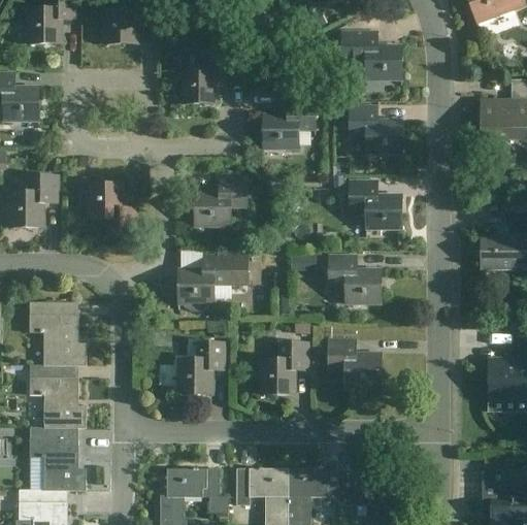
[(21,42),(21,44),(61,43),(61,19),(75,19),(74,0),(45,0),(46,7),(27,7),(27,42),(21,42)]
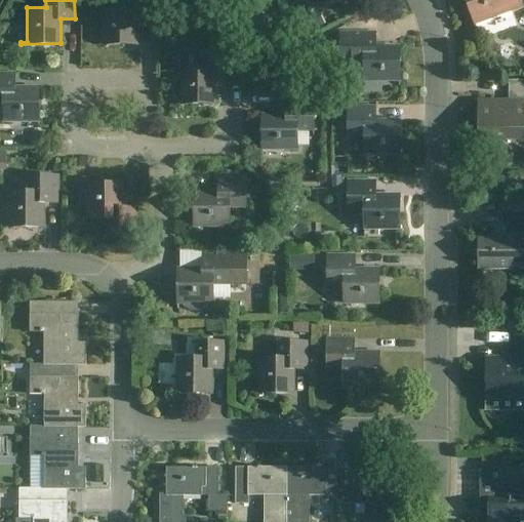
[(96,42),(96,43),(137,44),(137,18),(151,18),(150,0),(121,0),(122,7),(103,7),(103,42),(96,42)]
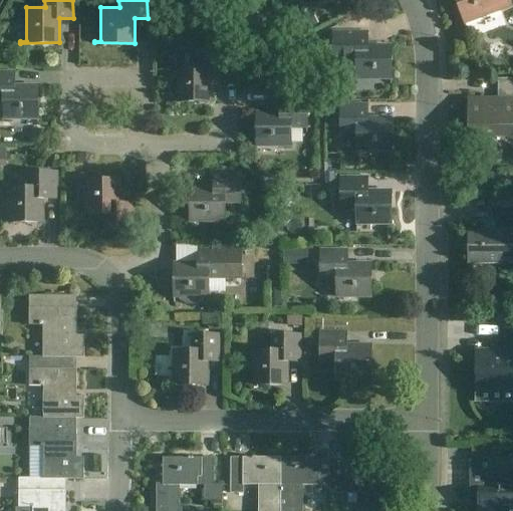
[(468,31),(465,21),(510,3),(508,0),(454,0),(467,31),(468,31)]
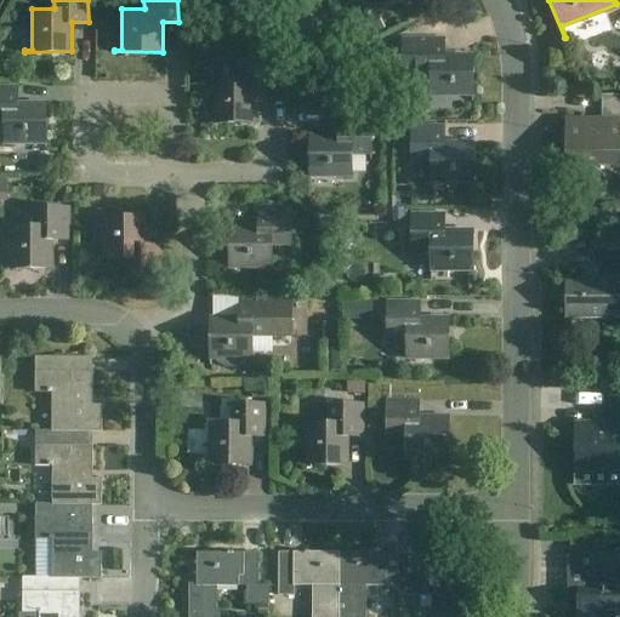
[(470,93),(470,100),(472,100),(472,52),(443,52),(443,35),(410,35),(410,76),(411,76),(411,70),(430,70),(430,93),(470,93)]
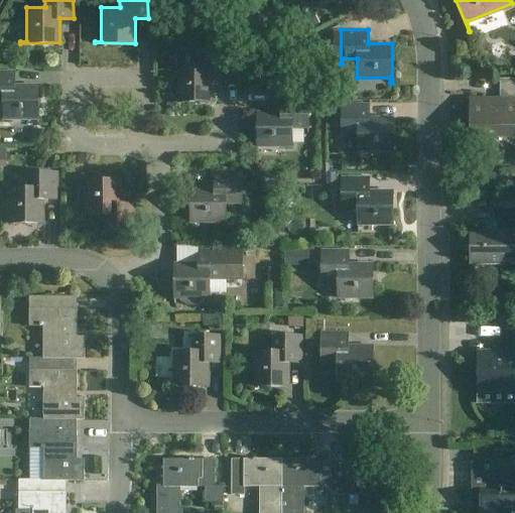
[(172,101),(212,101),(212,77),(225,77),(225,48),(191,48),(190,50),(197,50),(197,66),(177,66),(177,99),(172,99),(172,101)]
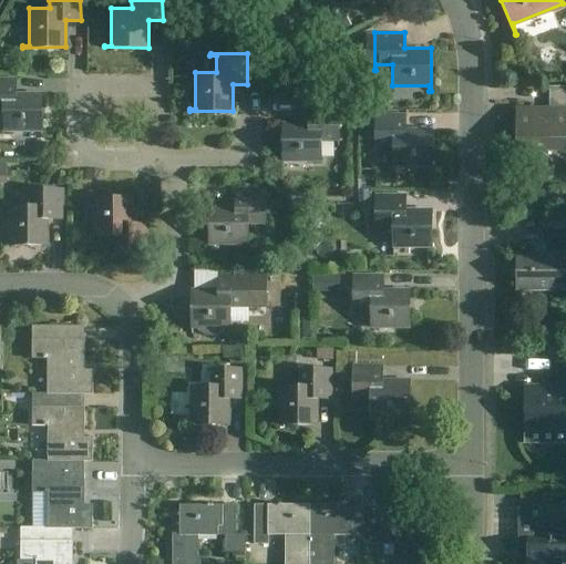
[(39,130),(39,135),(41,135),(41,93),(16,93),(16,78),(0,78),(0,109),(1,109),(1,130),(39,130)]
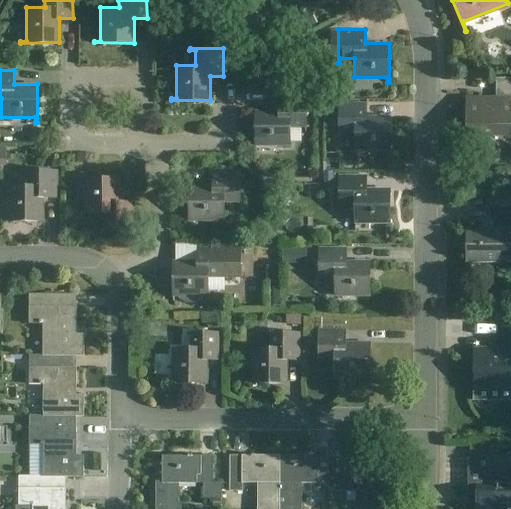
[(465,147),(465,133),(510,134),(510,98),(510,97),(510,76),(495,77),(494,97),(464,97),(464,147),(465,147)]
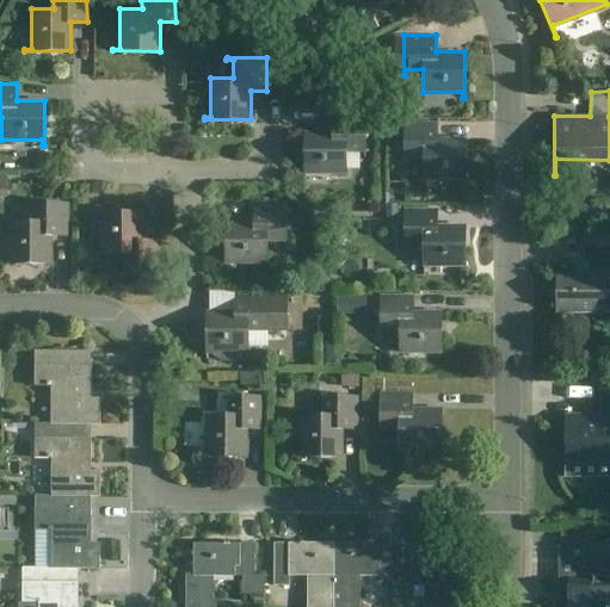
[(362,149),(362,156),(364,156),(364,116),(331,115),(331,131),(303,131),(302,178),(305,178),(305,172),(345,172),(345,149),(362,149)]
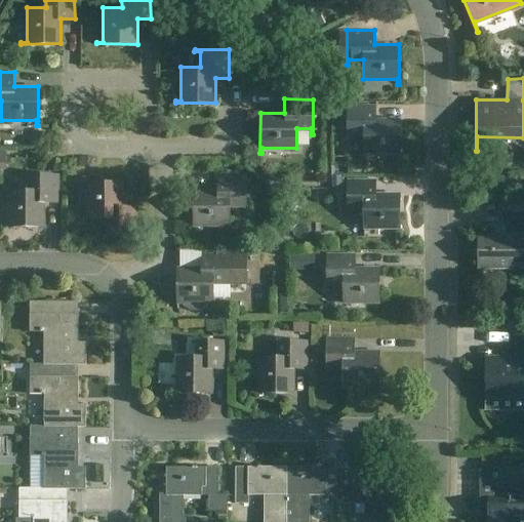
[(397,153),(397,158),(399,158),(399,118),(374,118),(374,105),(347,105),(347,138),(348,138),(348,133),(363,133),(363,153),(397,153)]
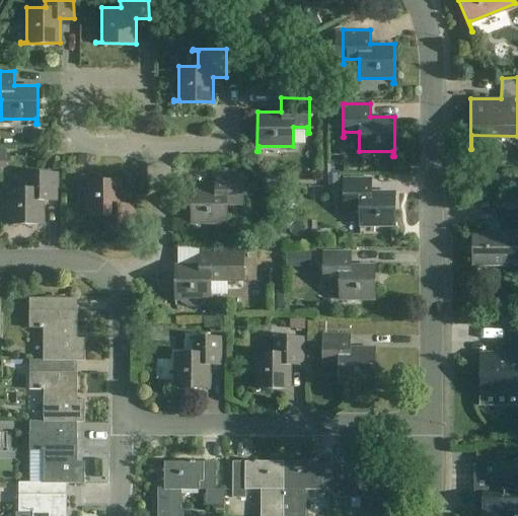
[(2,221),(2,223),(43,223),(43,199),(56,199),(56,171),(21,171),(21,172),(27,172),(27,187),(8,187),(8,221),(2,221)]
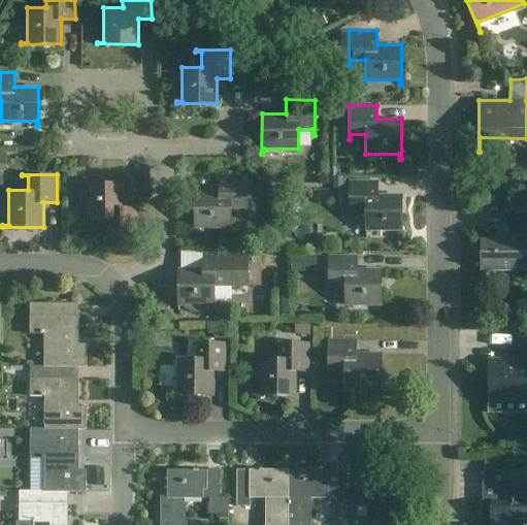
[(244,206),(245,211),(246,211),(246,176),(218,176),(218,191),(194,191),(194,231),(195,231),(195,226),(230,226),(230,206),(244,206)]
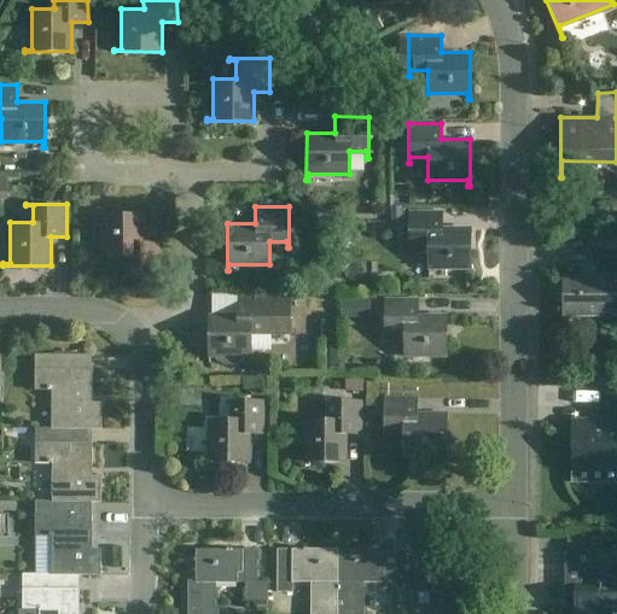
[(467,267),(467,273),(470,273),(470,227),(441,227),(441,210),(408,210),(408,250),(409,251),(409,244),(428,244),(428,267),(467,267)]
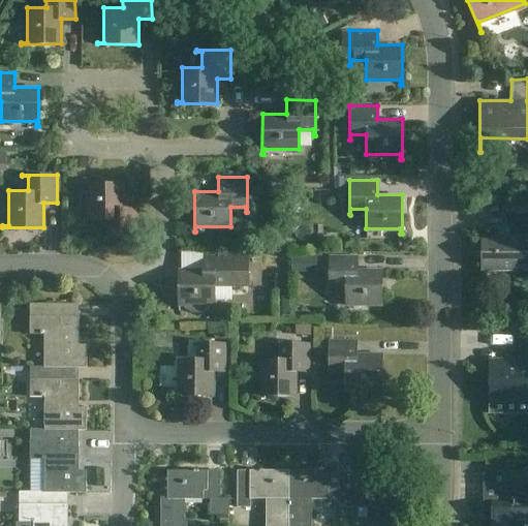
[(101,234),(101,236),(136,236),(136,207),(122,207),(122,183),(82,183),(82,185),(88,185),(88,219),(107,219),(107,234),(101,234)]
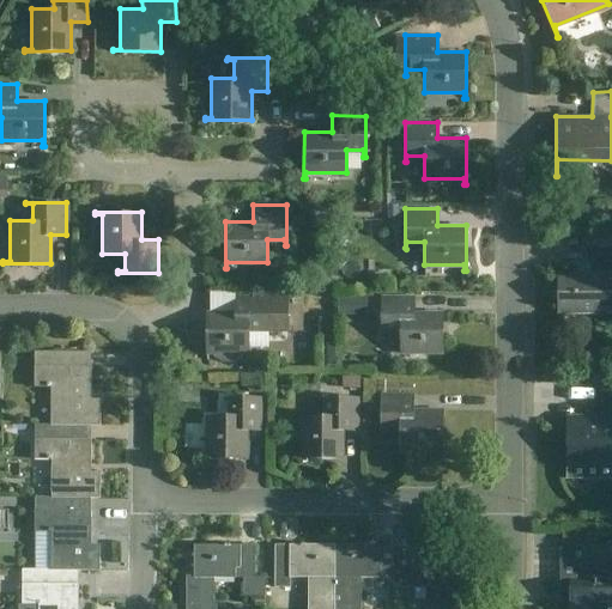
[(556,273),(556,314),(556,326),(558,324),(558,312),(611,311),(611,244),(573,245),(573,247),(586,247),(586,265),(588,265),(588,273),(556,273)]
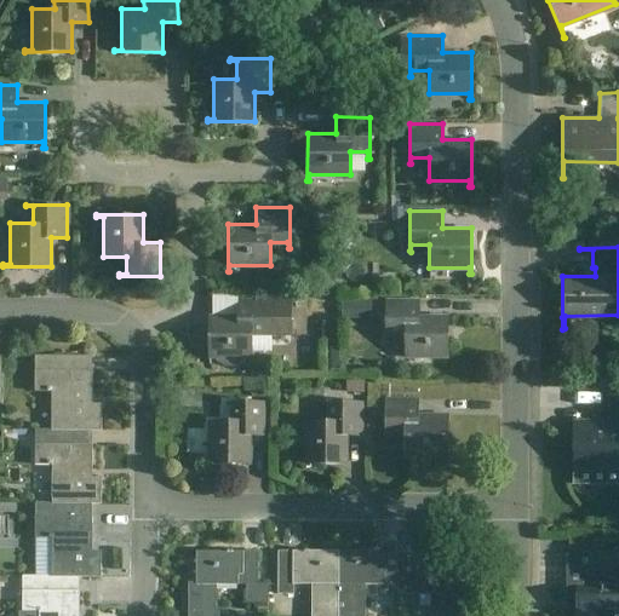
[(210,355),(213,355),(216,360),(224,364),(234,364),(242,360),(245,356),(251,356),(251,333),(268,333),(268,344),(270,344),(270,333),(290,333),(290,298),(270,298),(270,294),(269,294),(269,298),(238,298),(238,315),(208,315),(208,362),(210,362),(210,355)]
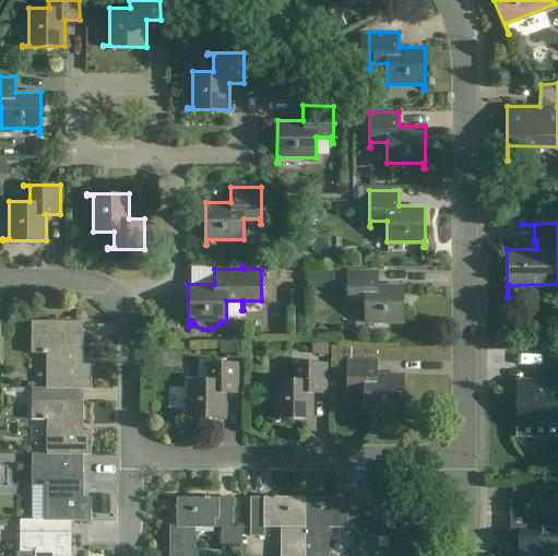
[(347,270),(347,286),(347,306),(348,306),(348,300),(365,300),(365,321),(402,320),(402,327),(403,327),(403,284),(377,284),(377,270),(347,270)]
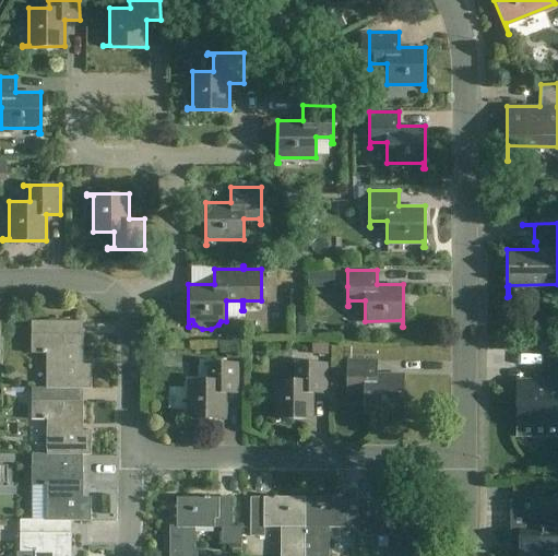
[(272,308),(265,324),(279,329),(285,314),(272,308)]
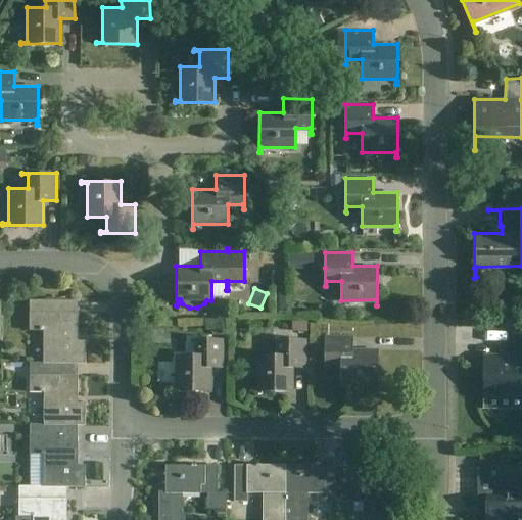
[(55,362),(55,363),(85,362),(85,340),(72,340),(72,332),(77,332),(77,312),(70,312),(70,300),(78,300),(78,299),(29,299),(29,330),(43,330),(43,361),(43,362),(55,362)]
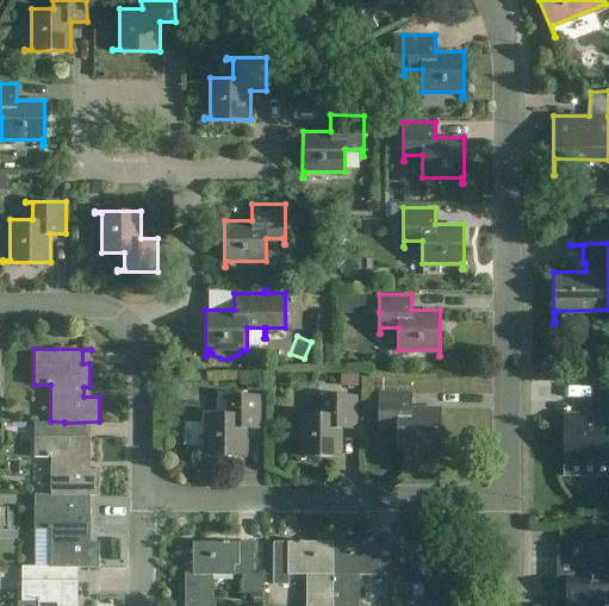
[(439,448),(439,455),(440,455),(440,408),(410,407),(410,392),(380,392),(380,387),(379,387),(379,435),(380,435),(380,425),(398,425),(398,448),(439,448)]
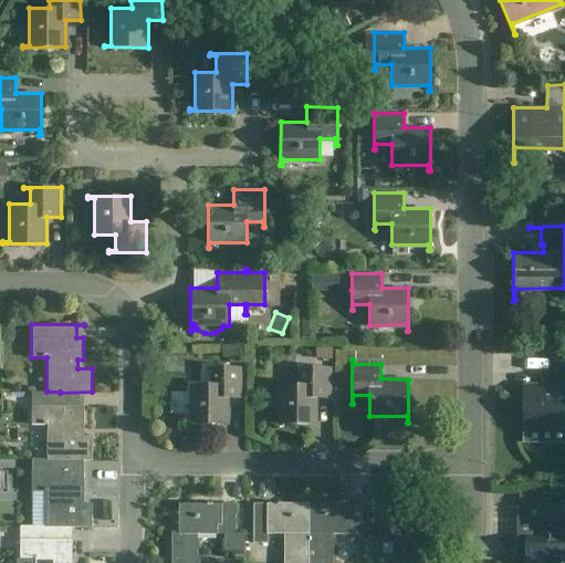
[(184,421),(184,423),(227,423),(227,396),(242,396),(242,366),(205,366),(205,367),(210,367),(210,384),(189,384),(190,421),(184,421)]
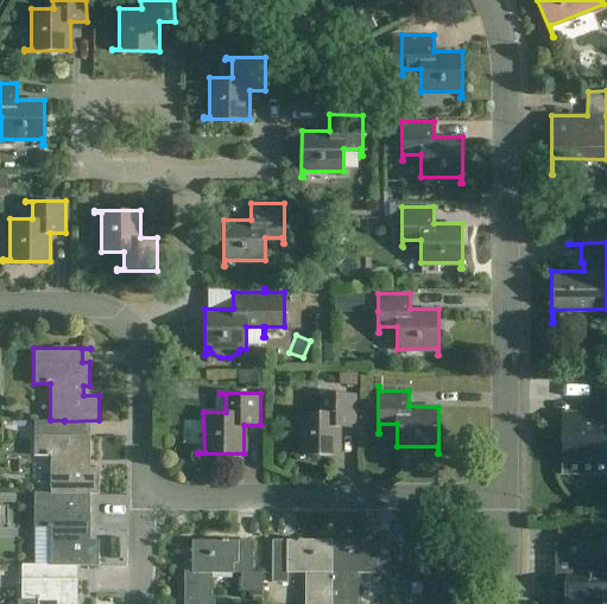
[(292,453),(339,453),(339,425),(354,425),(354,393),(315,393),(315,394),(321,394),(321,412),(299,412),(299,451),(292,451),(292,453)]
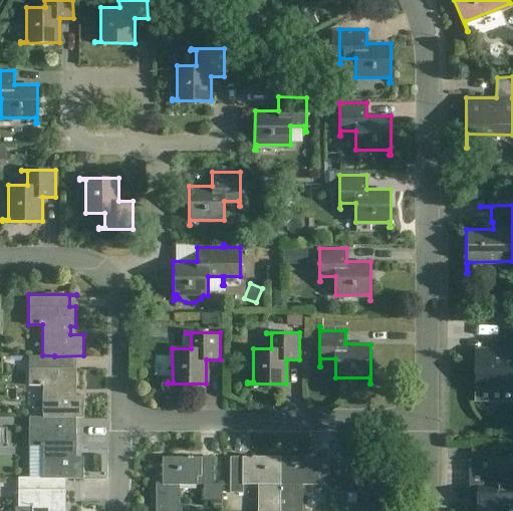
[(512,390),(512,335),(500,335),(500,337),(501,337),(501,349),(474,349),(474,404),(475,404),(475,391),(512,390)]
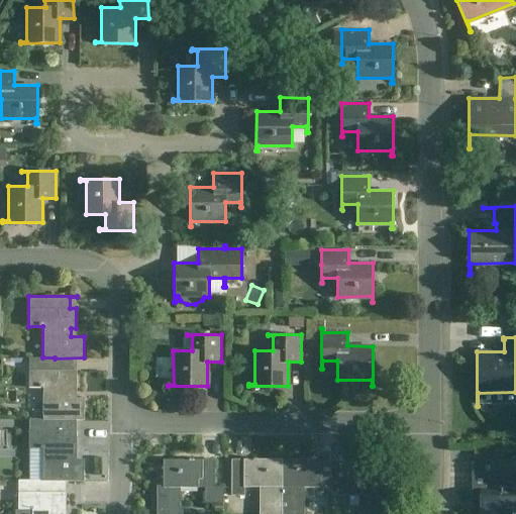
[(42,357),(42,356),(28,356),(28,387),(42,387),(42,417),(42,418),(73,418),(73,419),(84,419),(84,397),(71,397),(71,389),(76,389),(76,370),(55,370),(55,358),(55,357),(42,357)]
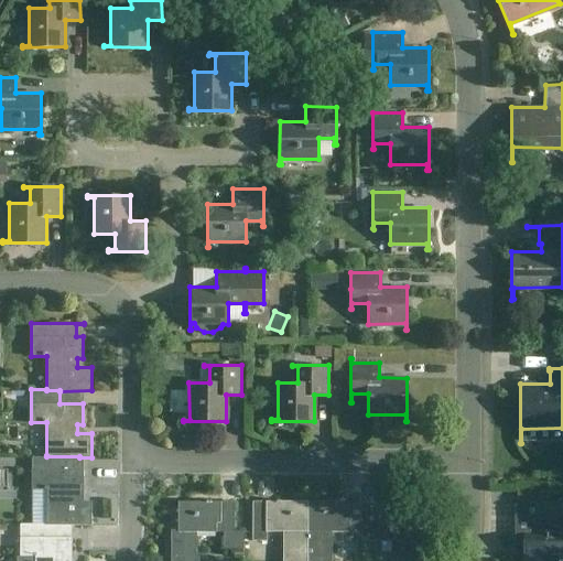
[(46,456),(46,455),(31,455),(31,488),(46,488),(46,522),(46,524),(67,524),(67,525),(90,525),(90,500),(77,500),(77,492),(84,491),(83,470),(79,470),(79,457),(79,456),(46,456)]
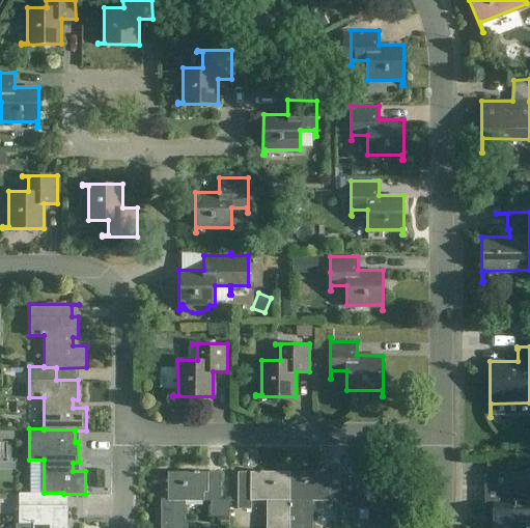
[(160,498),(160,527),(186,527),(187,523),(184,523),(184,500),(211,500),(211,515),(219,515),(220,523),(228,523),(228,497),(220,497),(220,471),(167,471),(167,498),(160,498)]
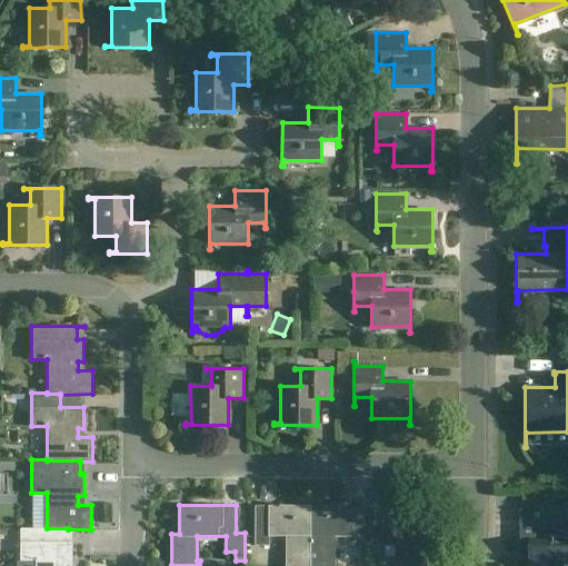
[(309,565),(309,505),(253,505),(253,545),(268,545),(268,536),(285,536),(284,565),(309,565)]
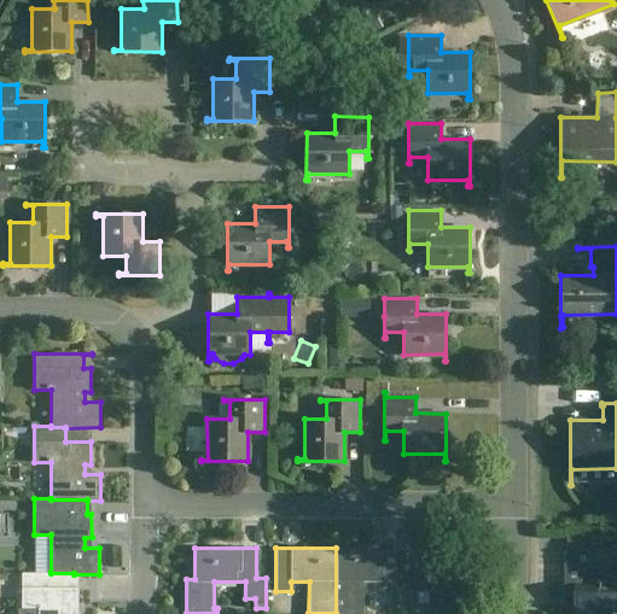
[(336,613),(362,613),(362,582),(380,582),(380,586),(395,586),(396,586),(396,557),(397,557),(397,548),(336,548),(336,613)]
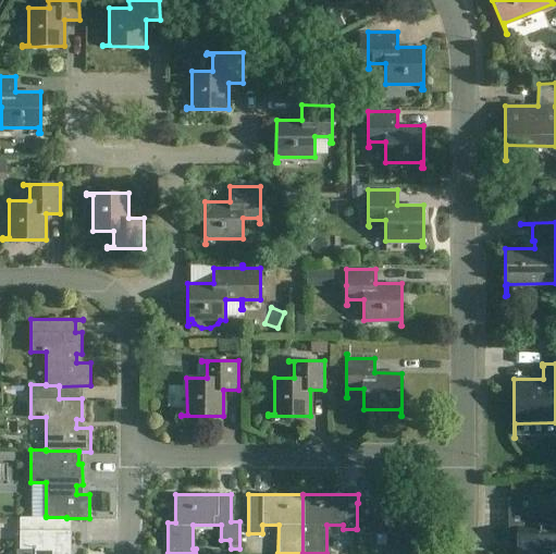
[(357,529),(356,529),(356,533),(387,533),(386,553),(418,553),(419,525),(411,525),(411,503),(358,503),(357,503),(357,529)]
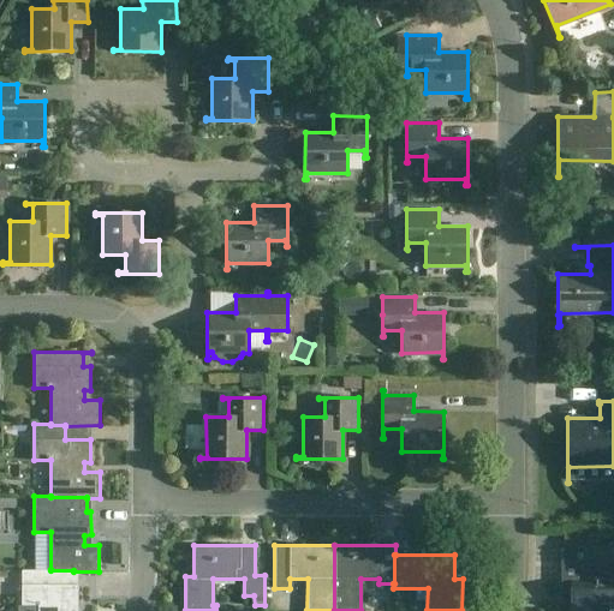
[(613,610),(613,573),(610,574),(610,562),(559,562),(560,601),(561,601),(561,598),(570,598),(570,610),(613,610)]
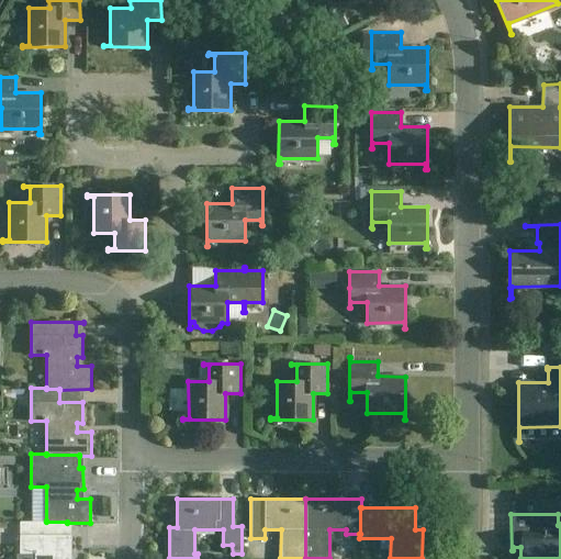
[(34,558),(65,558),(65,556),(71,556),(71,535),(67,535),(67,523),(67,522),(46,522),(46,521),(19,521),(19,554),(34,554),(34,558)]
